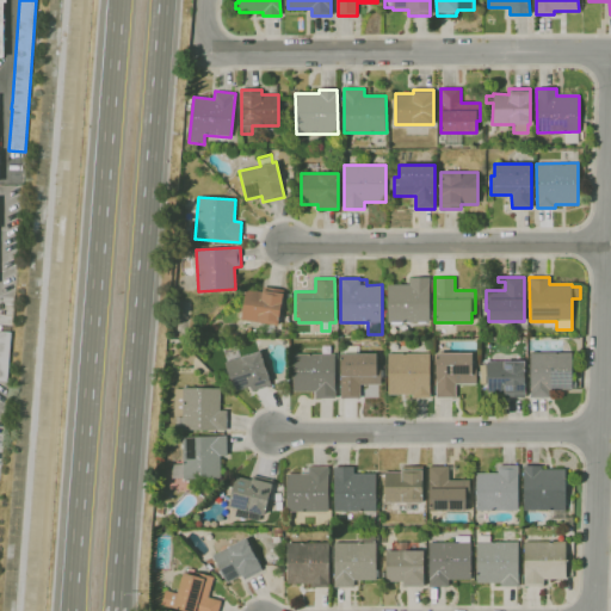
[(388,322),(388,285),(409,285),(409,278),(430,278),(430,322),(426,322),(426,323),(418,323),(418,322),(388,322)]
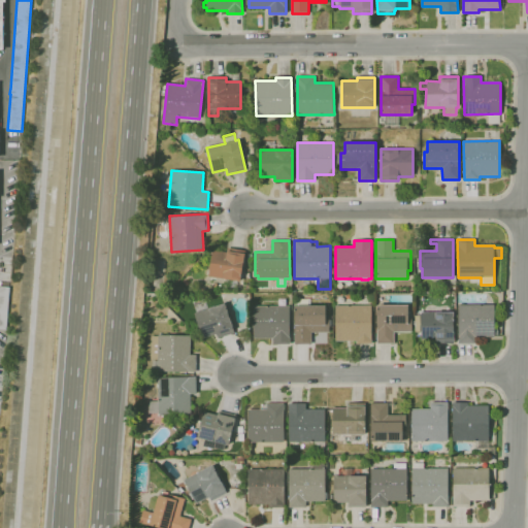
[(236,288),(225,286),(226,279),(208,276),(212,251),(227,253),(228,248),(244,251),(243,254),(244,254),(240,282),(238,282),(236,288)]
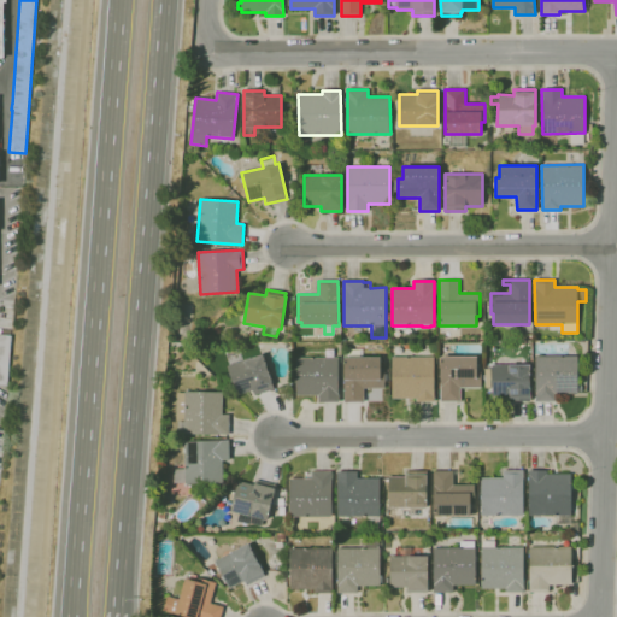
[(7,386),(0,385),(0,334),(11,335),(7,386)]
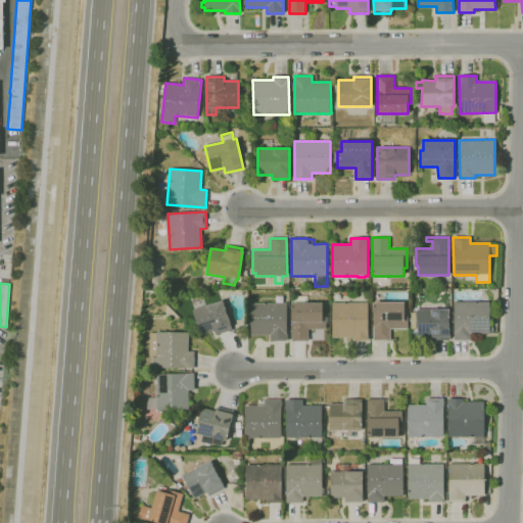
[(304,342),(294,342),(294,341),(292,341),(292,302),(296,302),(296,296),(306,296),(306,302),(323,302),(323,322),(326,322),(326,329),(308,329),(308,341),(304,341),(304,342)]
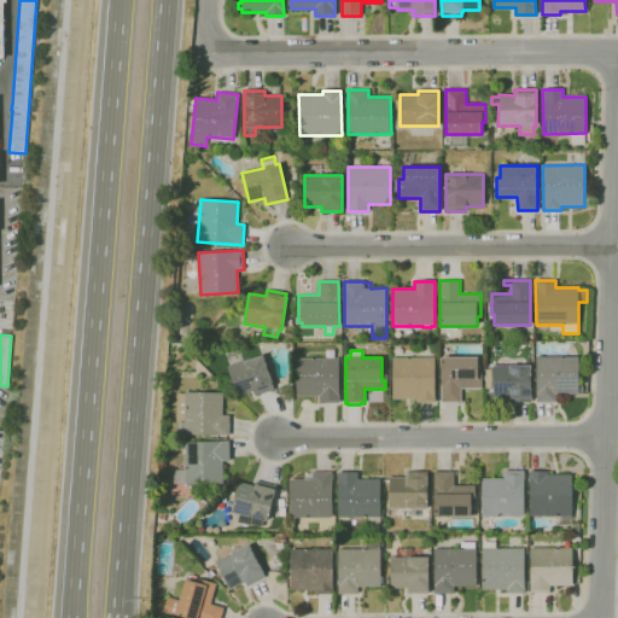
[(255,396),(252,391),(238,396),(227,366),(263,355),(275,389),(255,396)]
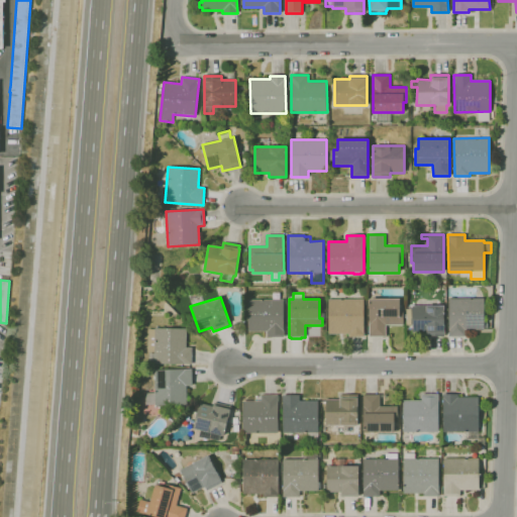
[(466,336),(448,336),(448,298),(484,298),(484,321),(488,321),(488,328),(484,328),(484,330),(466,330),(466,336)]
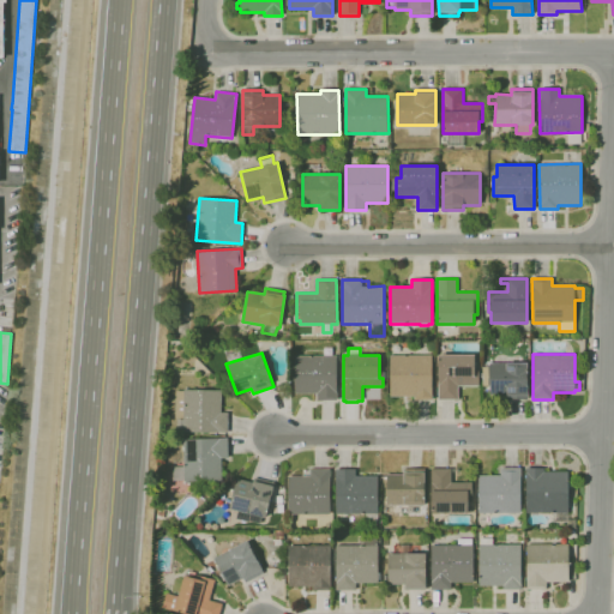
[(414,399),(414,396),(390,397),(390,355),(432,355),(432,399),(414,399)]
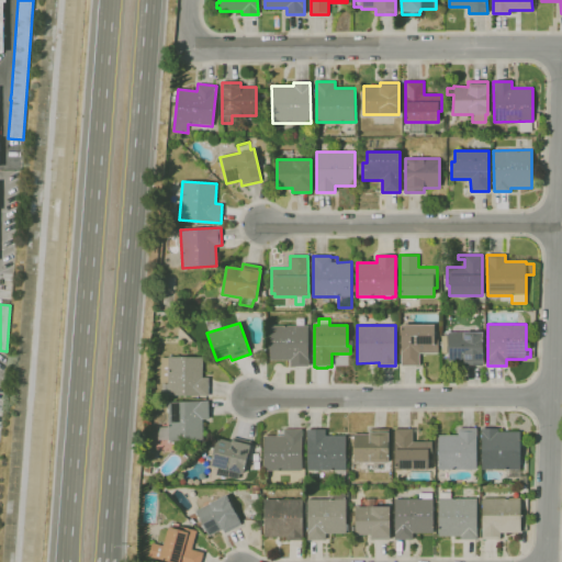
[(419,353),(419,366),(402,366),(402,325),(435,325),(435,336),(438,336),(438,353),(419,353)]
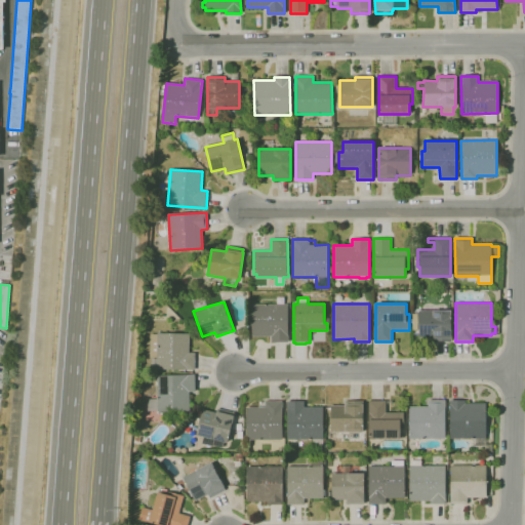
[(288,342),(271,342),(271,336),(252,336),(252,305),(287,305),(288,342)]
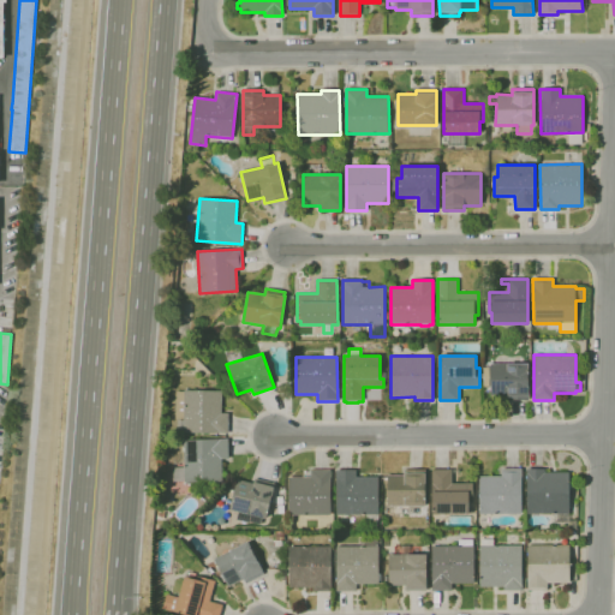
[(529,400),(507,400),(507,395),(490,395),(491,364),(529,364),(529,400)]
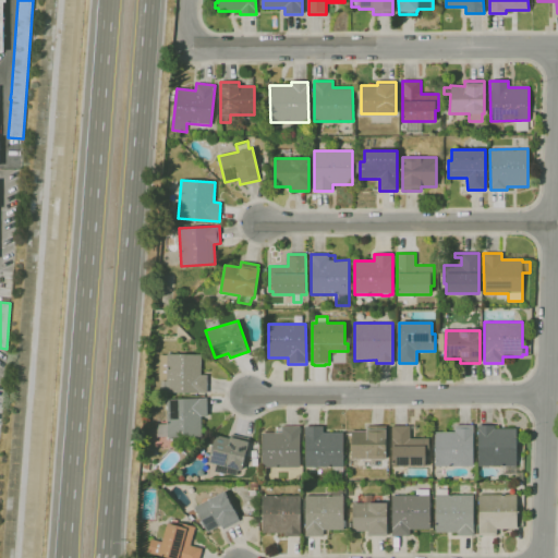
[(207,393),(166,392),(167,390),(160,390),(160,381),(167,381),(167,379),(159,379),(159,355),(167,355),(167,354),(201,354),(201,375),(207,375),(207,393)]
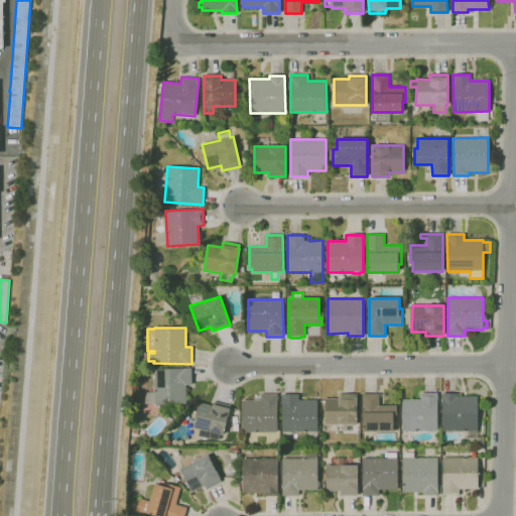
[(155,404),(145,404),(145,392),(154,392),(153,369),(191,368),(191,385),(185,385),(186,404),(155,404)]
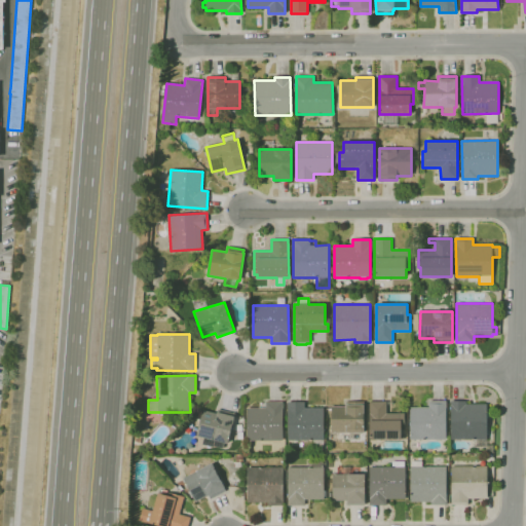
[(446,440),(410,440),(410,408),(428,407),(428,401),(446,401),(446,440)]
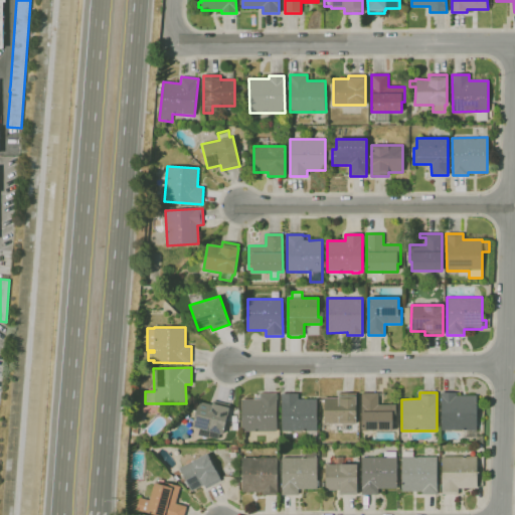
[(476,444),(476,438),(463,438),(463,430),(442,431),(441,392),(456,392),(457,395),(476,395),(477,430),(475,430),(475,436),(483,436),(483,444),(476,444)]
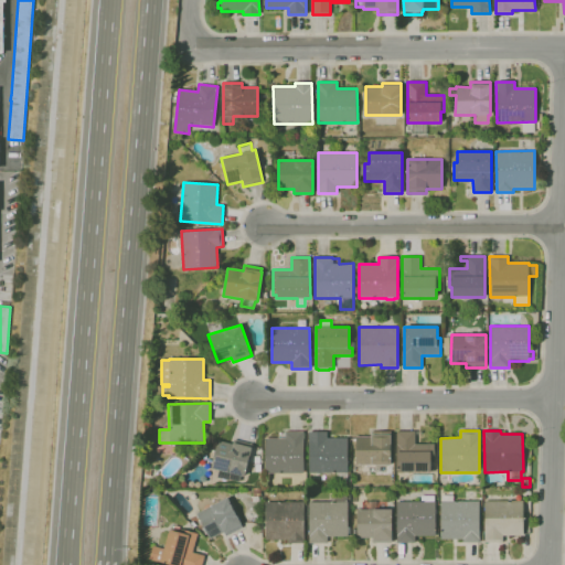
[(304,472),(266,473),(265,438),(279,438),(279,433),(285,433),(285,432),(304,432),(304,472)]
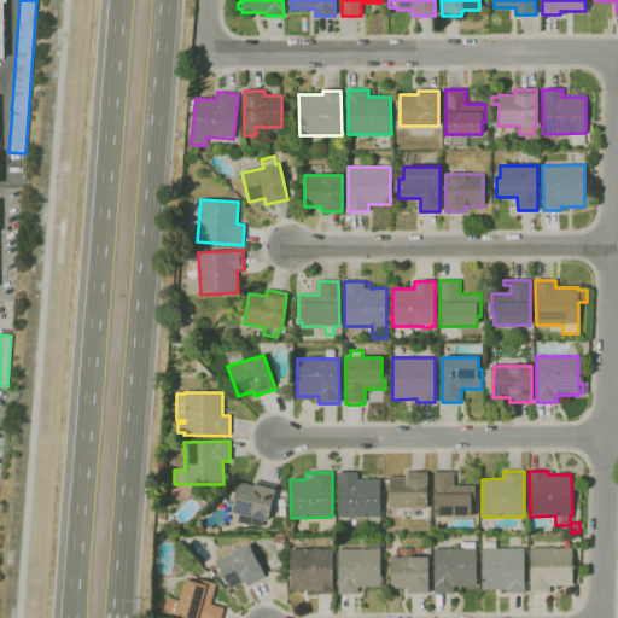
[(338,517),(338,472),(359,472),(359,479),(380,479),(380,516),(338,517)]
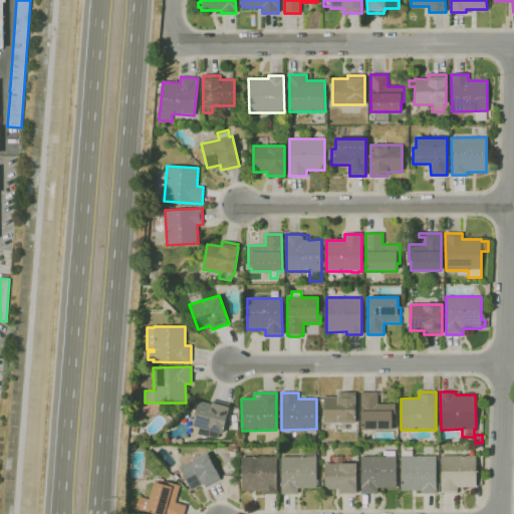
[(356,423),(324,423),(324,397),(337,397),(337,393),(356,393),(356,423)]
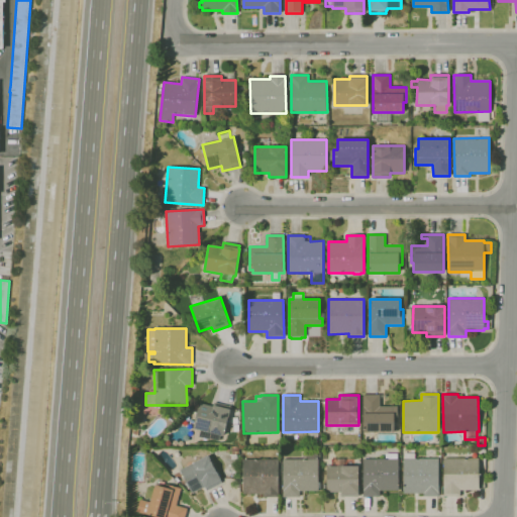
[(364,432),(364,413),(364,395),(386,395),(386,406),(397,406),(398,422),(394,422),(394,432),(364,432)]
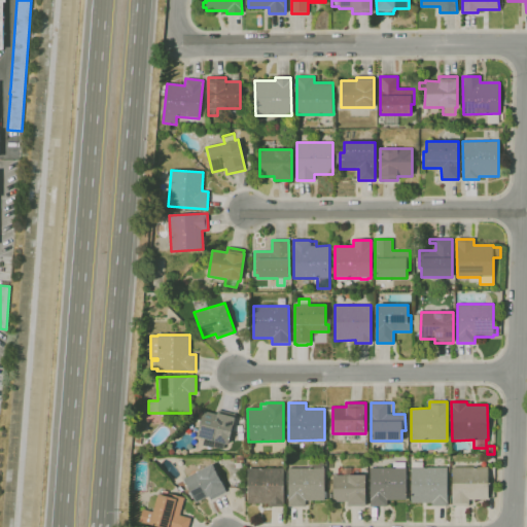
[(229,445),(197,436),(203,411),(217,415),(218,410),(235,414),(234,417),(235,418),(229,445)]
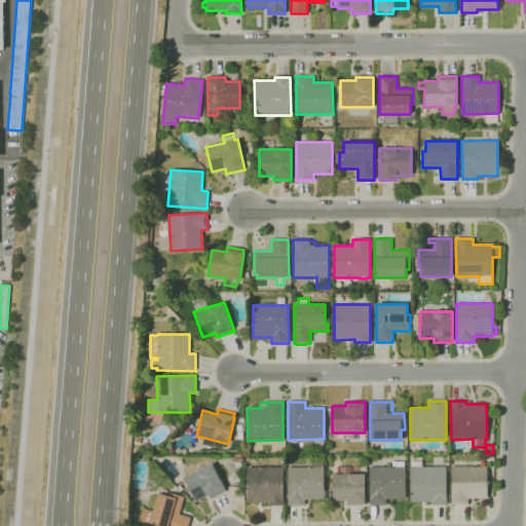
[(304,505),(288,505),(288,467),(309,467),(309,457),(322,458),(322,467),(324,467),(324,491),(326,491),(326,497),(324,497),(324,499),(304,499),(304,505)]
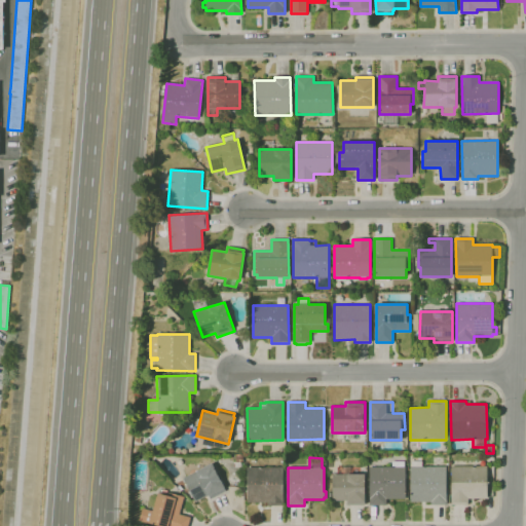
[(386,505),(369,505),(369,466),(391,467),(391,461),(404,461),(404,467),(406,467),(406,499),(386,499),(386,505)]
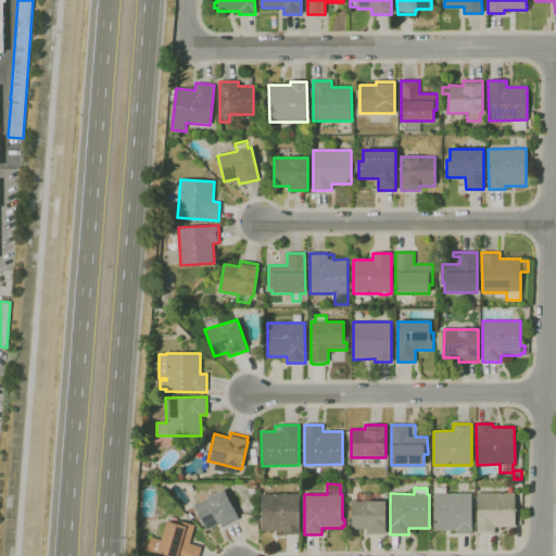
[(455,533),(455,530),(434,531),(433,494),(434,494),(434,488),(446,488),(446,493),(471,493),(472,533),(455,533)]
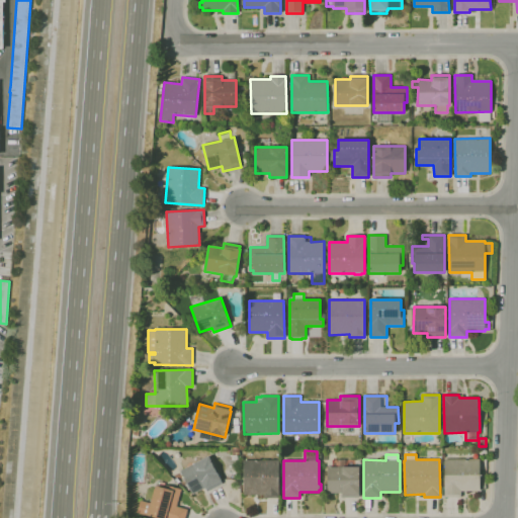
[(192,494),(180,470),(208,456),(223,484),(207,492),(205,488),(192,494)]
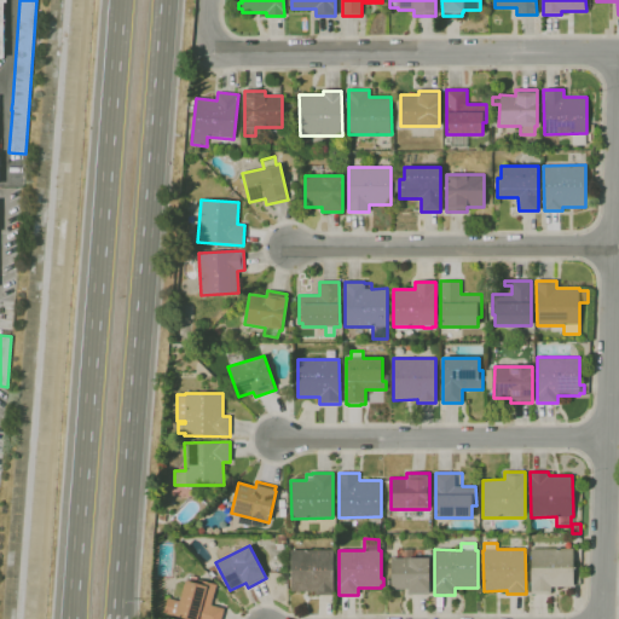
[(429,595),(409,595),(409,589),(391,589),(391,559),(404,559),(404,549),(412,549),(412,559),(429,559),(429,595)]
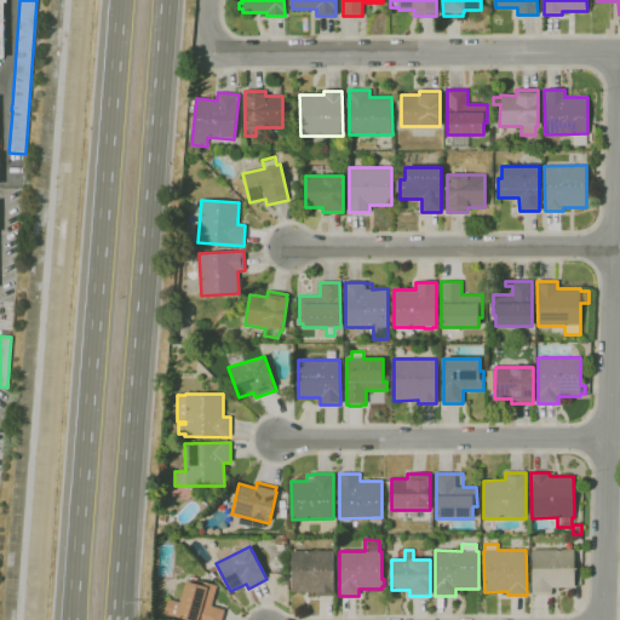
[(552,596),(532,596),(532,550),(574,550),(574,589),(552,589),(552,596)]
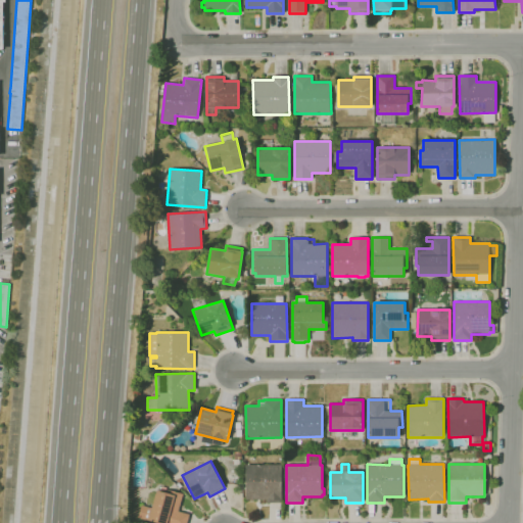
[(282,503),(266,503),(266,500),(246,500),(245,465),(281,465),(282,503)]
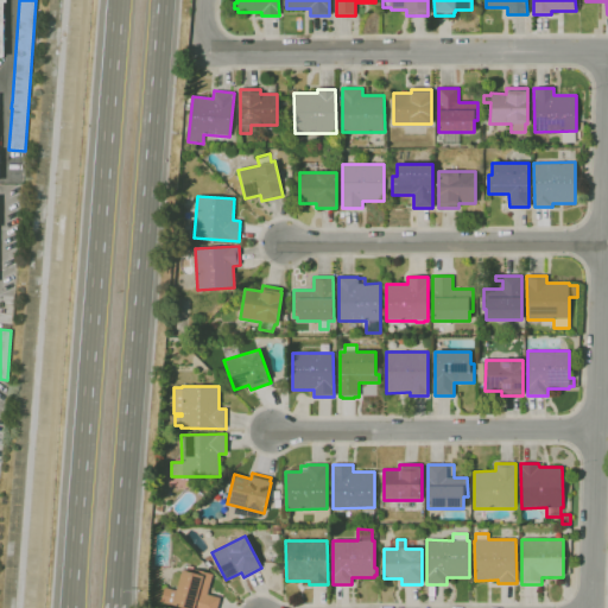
[(217,607),(181,607),(160,602),(165,588),(176,591),(182,570),(192,574),(194,569),(213,574),(207,594),(220,599),(217,607)]
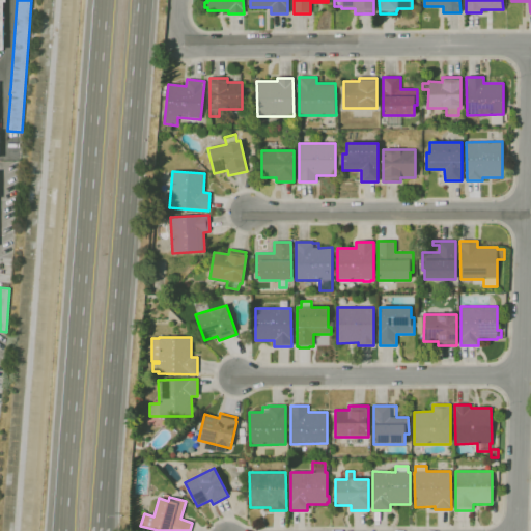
All buildings are outlined.
